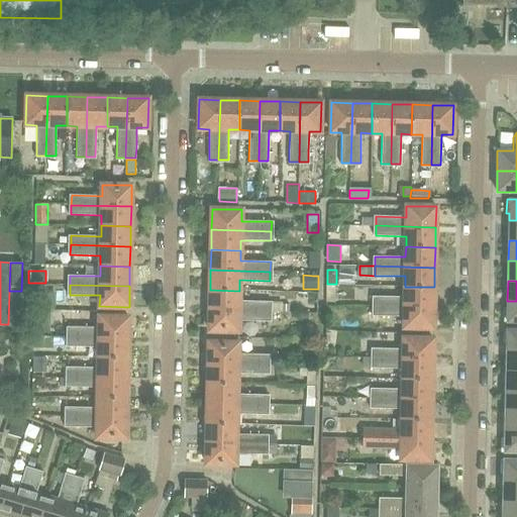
[(336,285),(326,285),(325,305),(335,305),(336,285)]
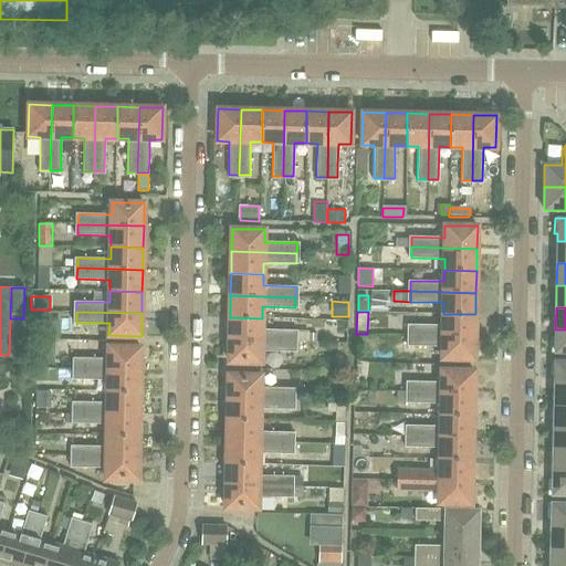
[(474,336),(475,314),(443,314),(442,325),(409,325),(409,335),(474,336)]
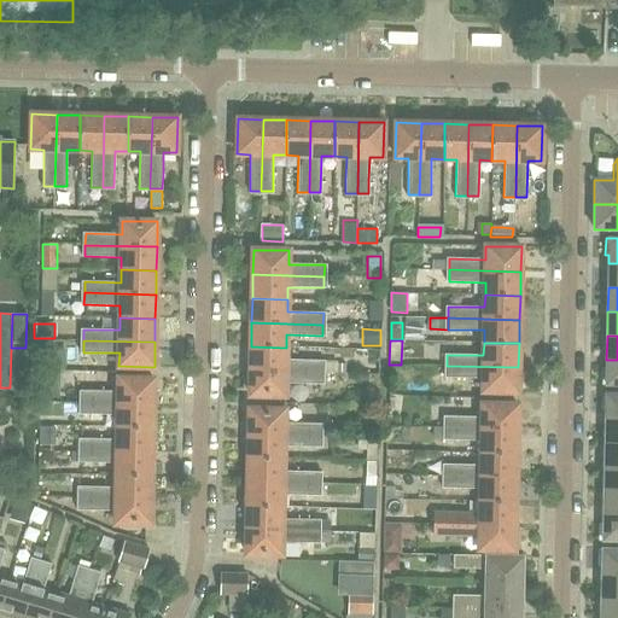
[(286,360),(286,348),(251,347),(250,371),(321,372),(322,361),(286,360)]
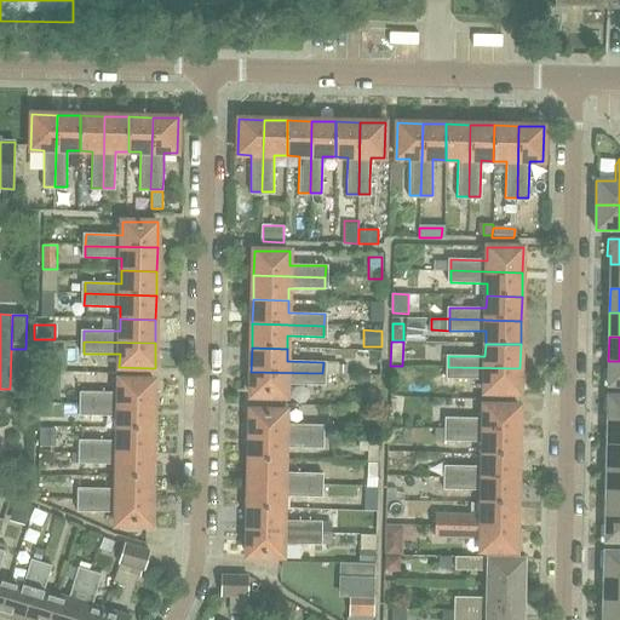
[(35,352),(35,368),(62,369),(62,352),(35,352)]
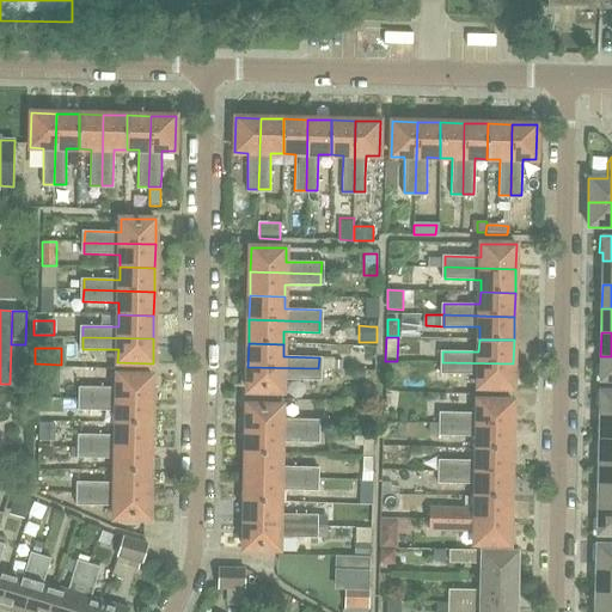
[(611,356),(600,356),(600,365),(597,365),(597,381),(611,381),(611,356)]
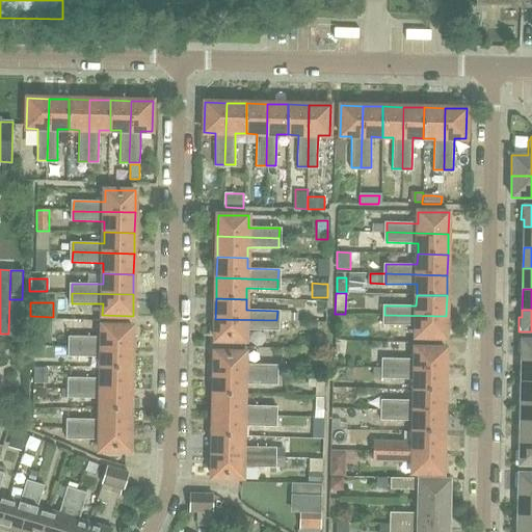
[(446,338),(446,316),(384,315),(384,325),(416,325),(416,337),(446,338)]
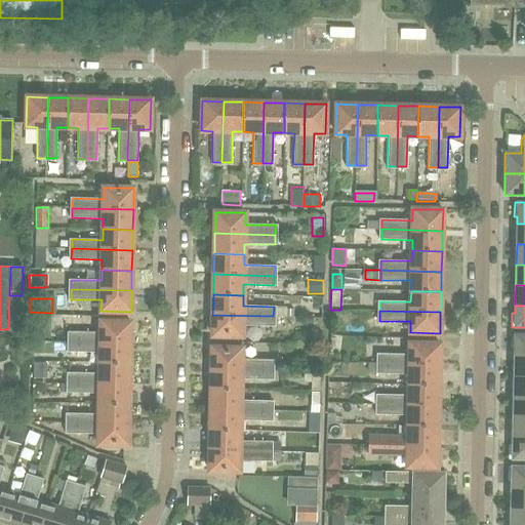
[(273,326),(273,316),(212,315),(212,335),(242,336),(242,325),(273,326)]
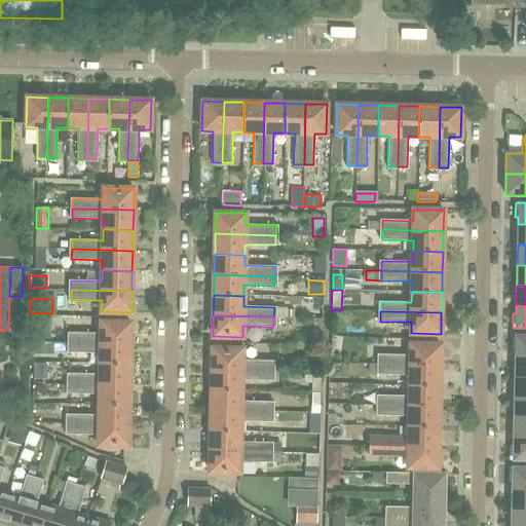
[(70,342),(130,343),(130,323),(101,322),(101,333),(70,333),(70,342)]
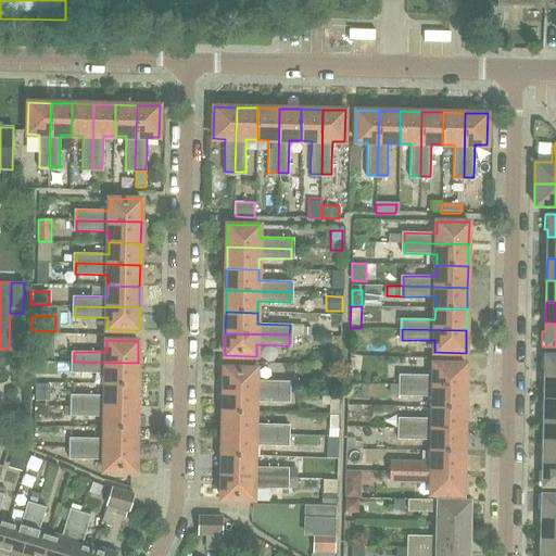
[(555,354),(542,354),(541,369),(544,369),(544,377),(555,377),(555,354)]
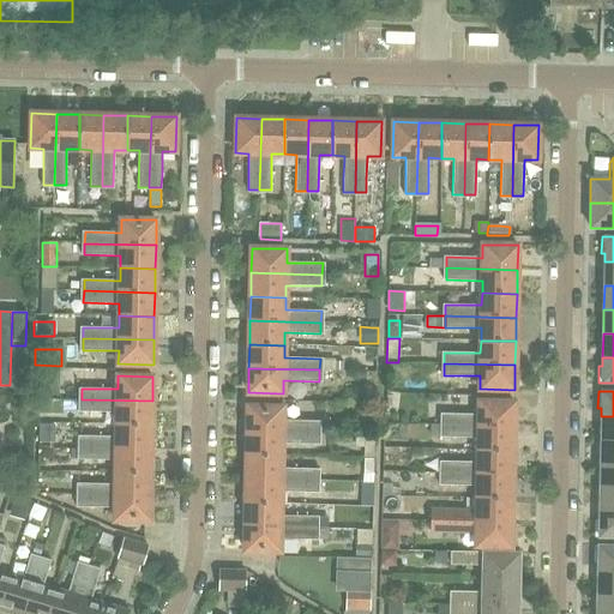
[(151,425),(152,401),(82,399),(80,411),(116,411),(116,425),(151,425)]
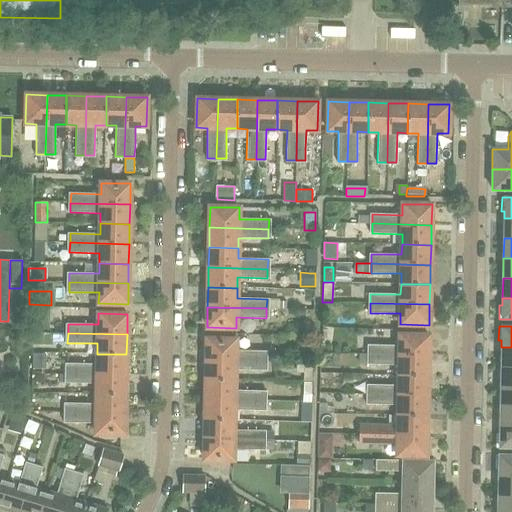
[(369,355),(428,356),(429,335),(399,335),(399,346),(369,345),(369,355)]
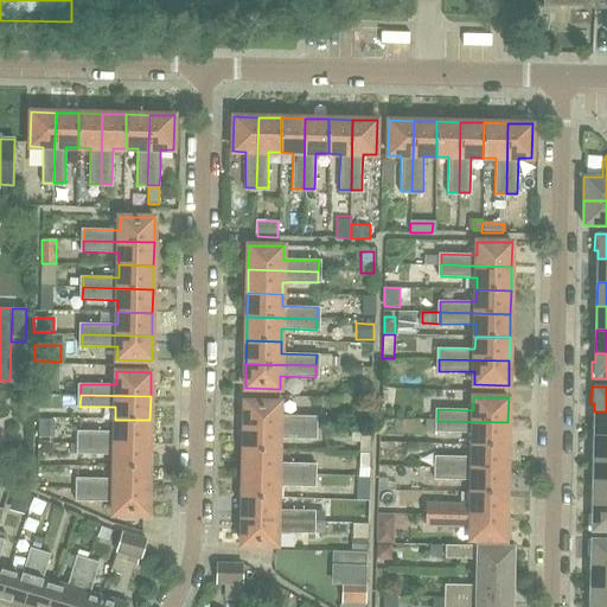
[(314,416),(280,416),(280,402),(246,402),(244,426),(314,428),(314,416)]
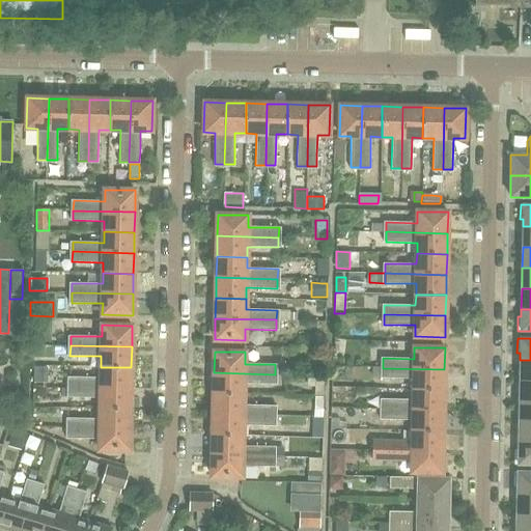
[(530,360),(520,360),(520,381),(530,381),(530,360)]
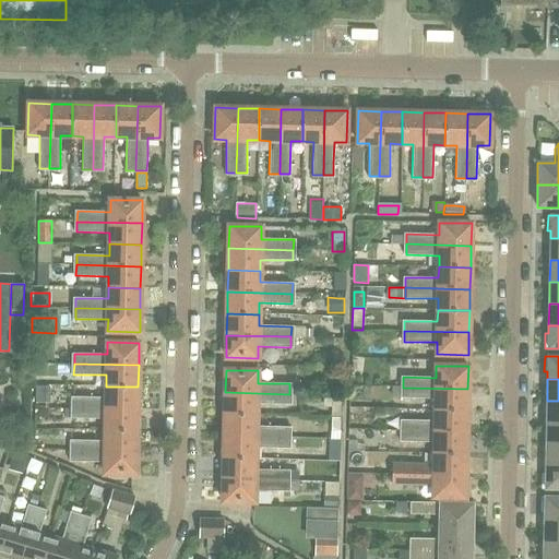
[(35,387),(35,395),(46,395),(46,387),(35,387)]
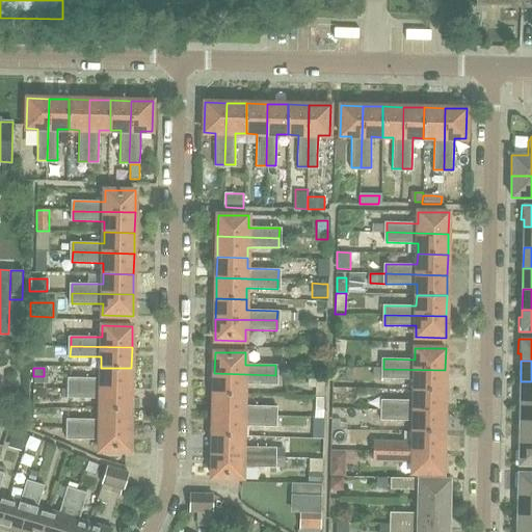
[(131,389),(131,368),(101,368),(101,378),(70,377),(70,388),(131,389)]
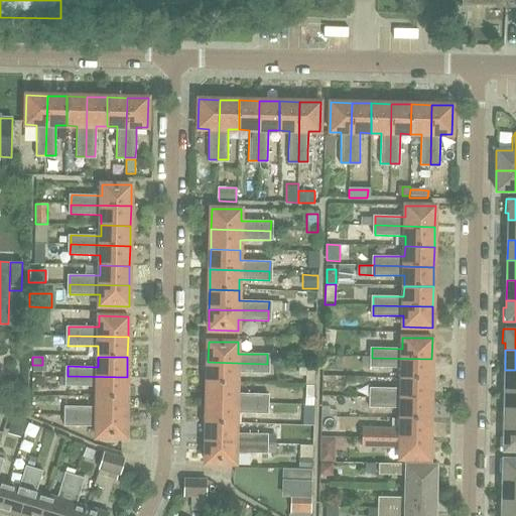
[(431,379),(431,359),(372,358),(372,367),(402,368),(402,378),(431,379)]
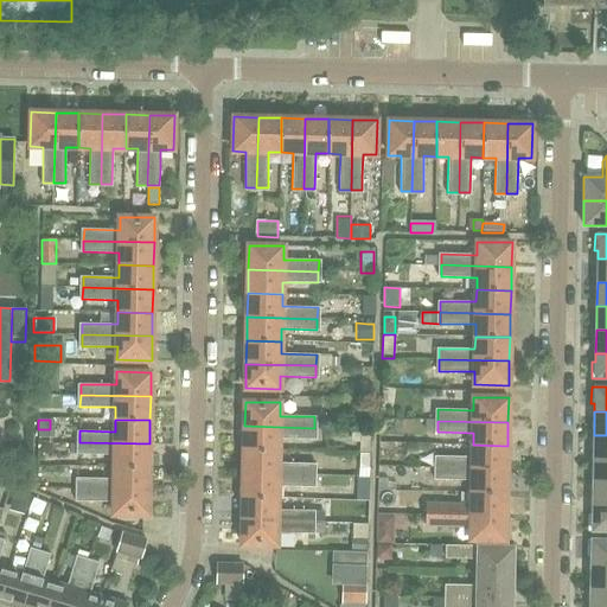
[(314,439),(314,428),(244,426),(244,449),(279,451),(279,439),(314,439)]
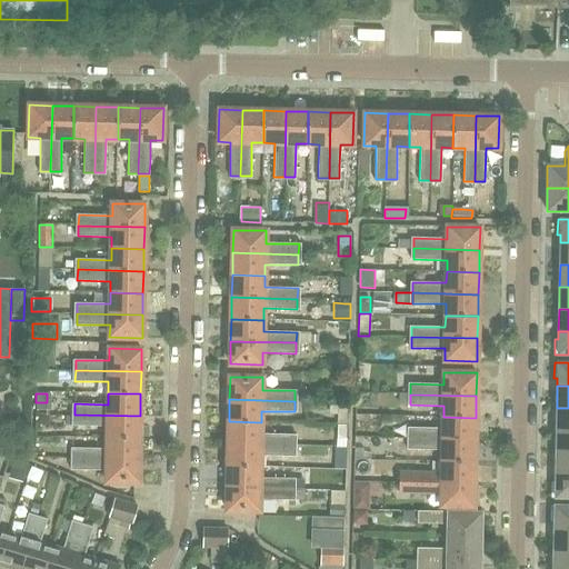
[(349,405),(340,403),(340,425),(349,425),(349,405)]
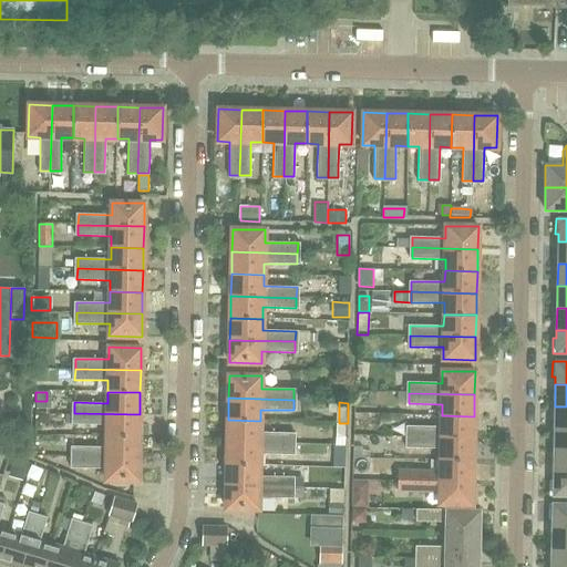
[(566,406),(555,406),(554,429),(566,429),(566,406)]
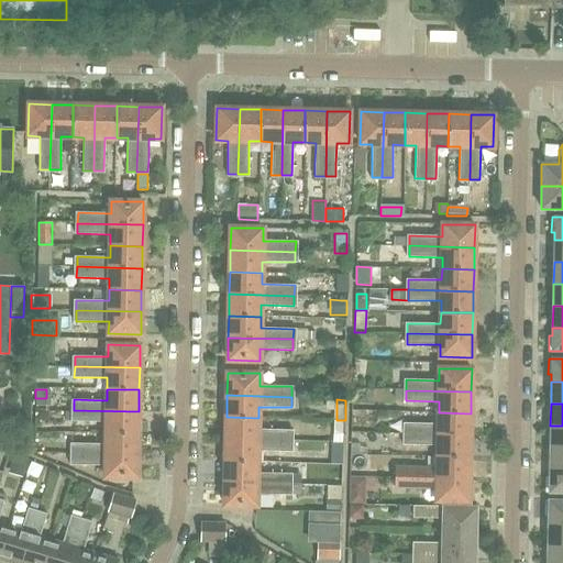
[(139,433),(139,411),(74,410),(74,420),(107,421),(106,433),(139,433)]
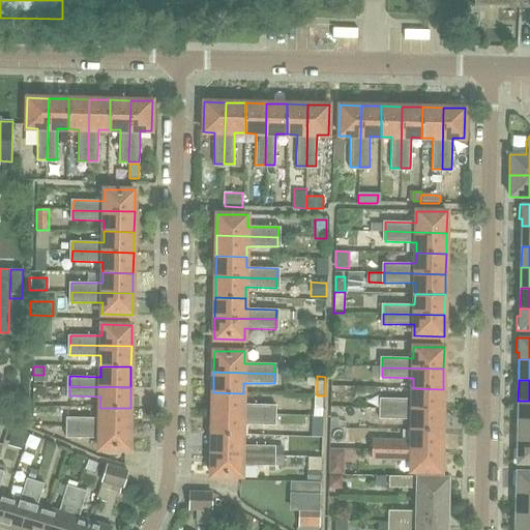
[(442,410),(443,389),(413,388),(412,400),(381,399),(381,408),(442,410)]
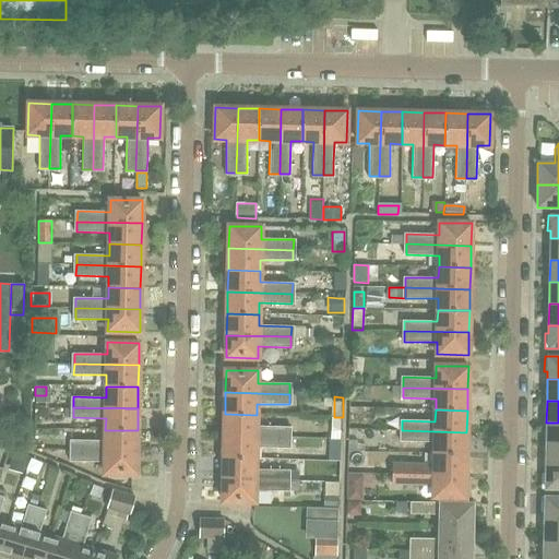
[(257,426),(257,415),(225,414),(224,436),(288,438),(289,427),(257,426)]
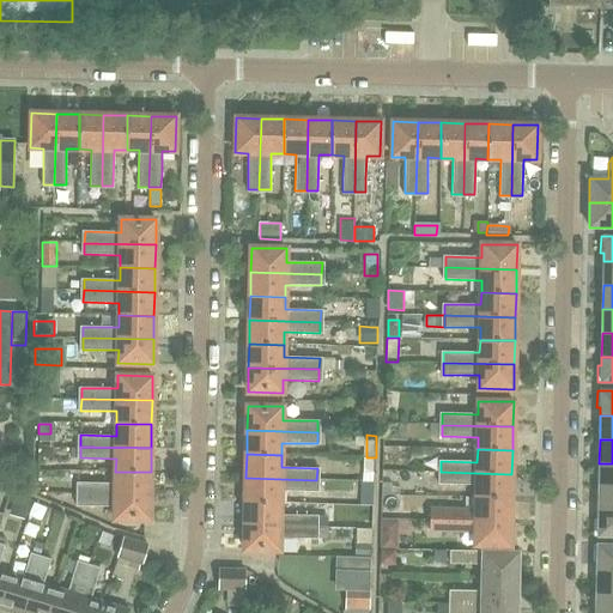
[(366,457),(365,472),(376,472),(376,457),(366,457)]
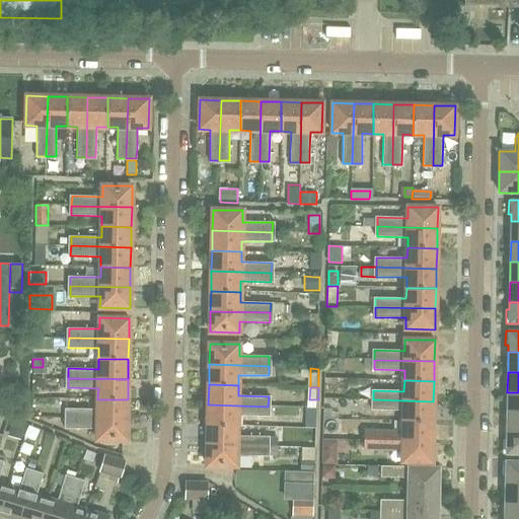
[(518,392),(507,392),(507,413),(518,413),(518,392)]
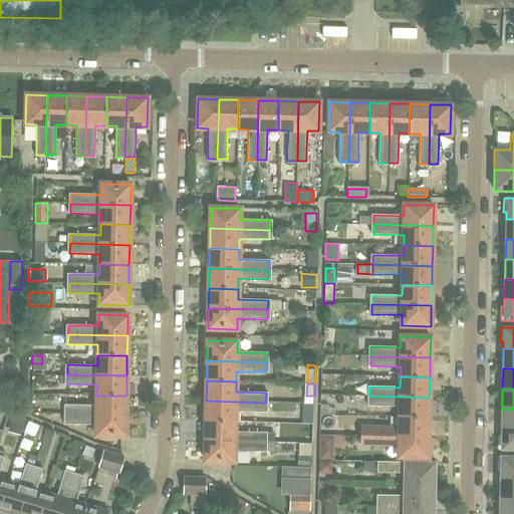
[(125,416),(126,396),(96,396),(96,406),(66,405),(66,415),(125,416)]
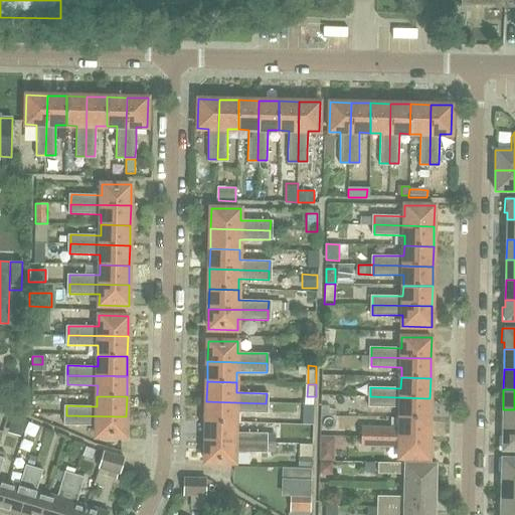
[(430,418),(430,398),(370,396),(370,406),(400,407),(400,417),(430,418)]
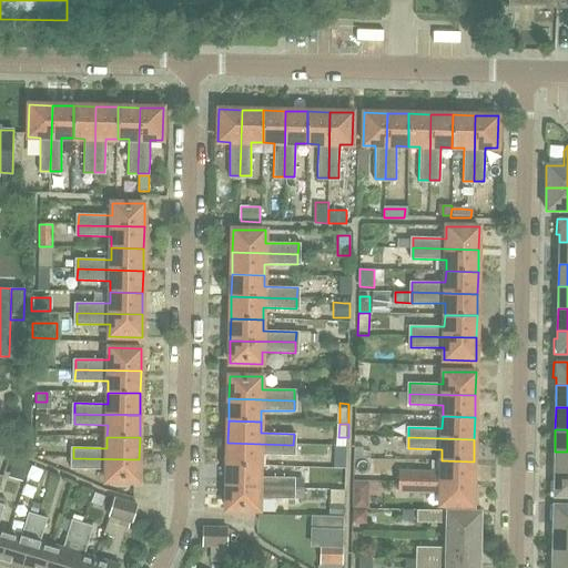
[(293,455),(293,445),(227,443),(227,465),(260,466),(260,454),(293,455)]
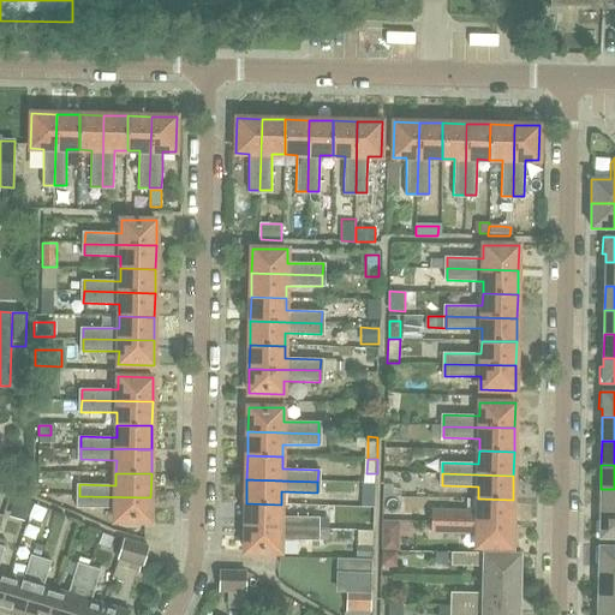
[(376,483),(364,482),(364,506),(376,507),(376,483)]
